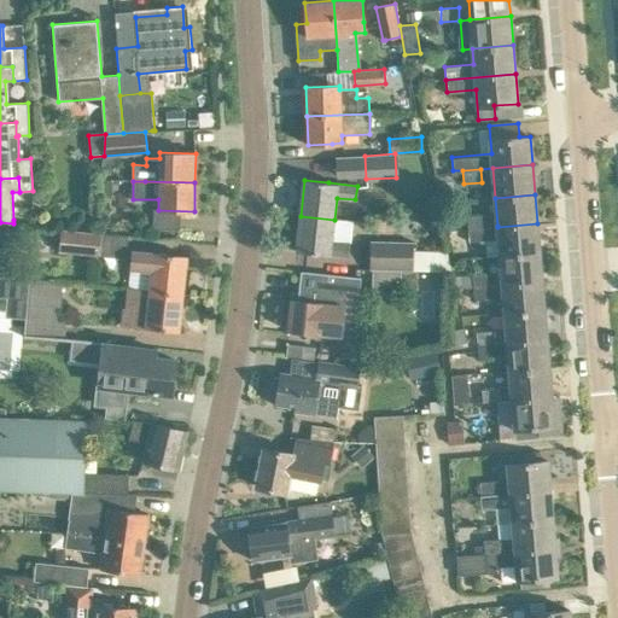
[(487,228),(487,227),(485,215),(467,216),(468,229),(487,228)]
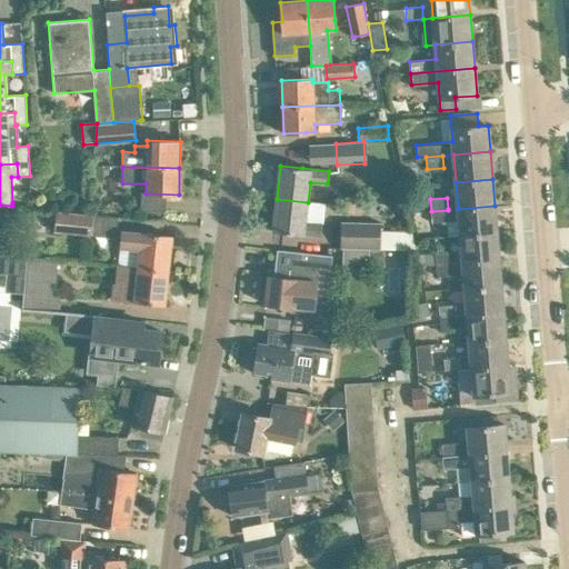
[(325,203),(308,202),(277,199),(273,231),(305,235),(321,236),(325,203)]
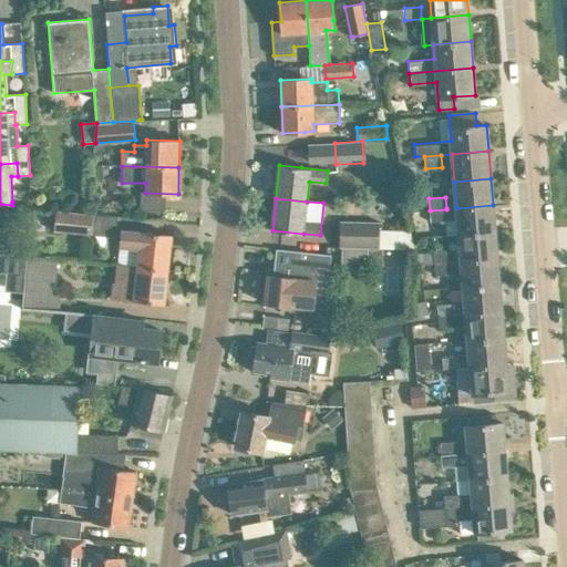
[(459,235),(495,232),(493,205),(456,208),(456,207),(446,208),(446,209),(430,210),(431,222),(457,219),(459,235)]
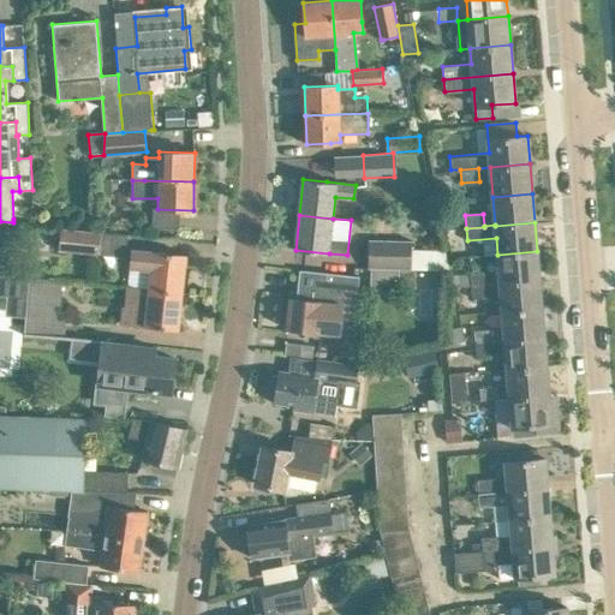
[(99,255),(101,232),(60,228),(59,251),(99,255)]
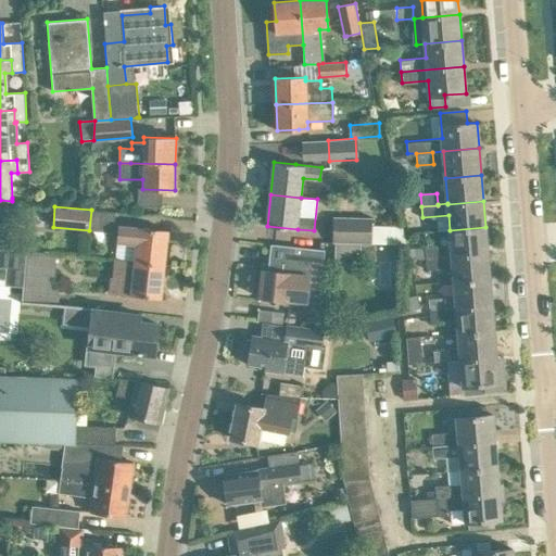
[(332,216),(332,242),(371,243),(371,217),(332,216)]
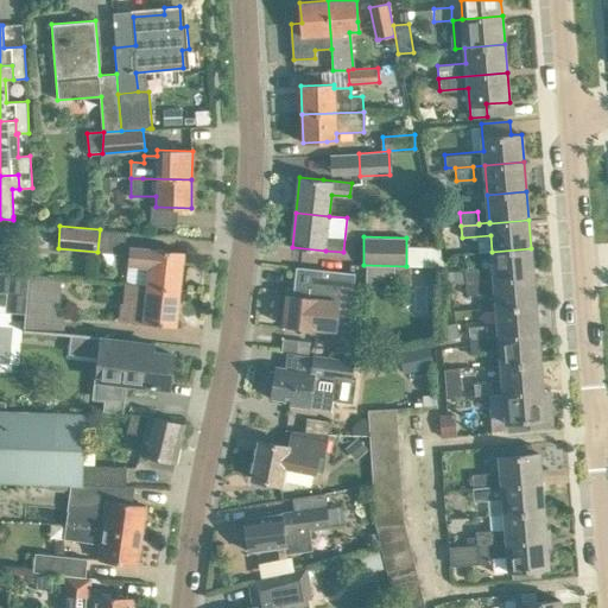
[(181,289),(184,252),(160,249),(151,248),(151,249),(131,248),(128,265),(149,267),(147,286),(181,289)]
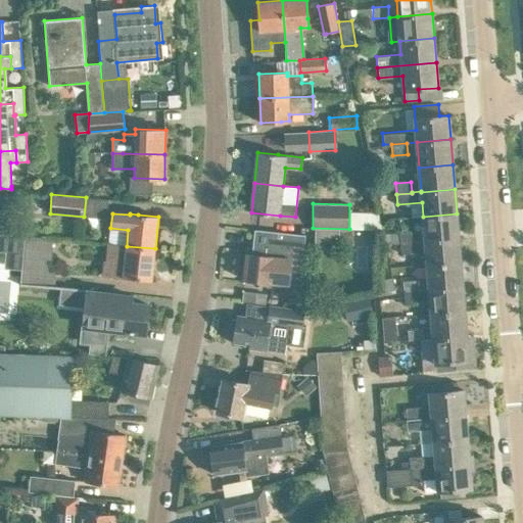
[(425,240),(459,238),(457,214),(423,217),(425,240)]
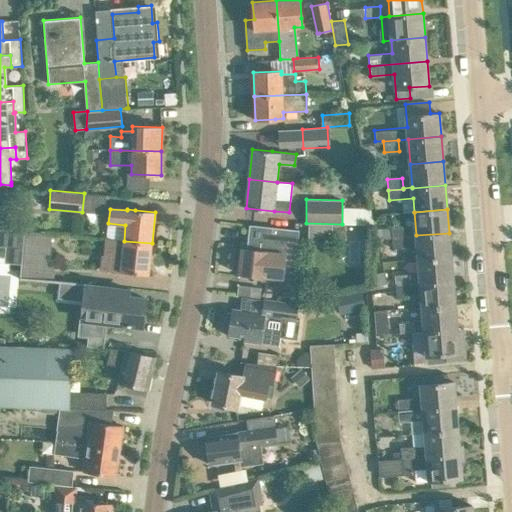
[(238,273),(258,276),(283,278),(284,264),(293,264),(294,254),(284,253),(285,245),(293,246),(295,229),(249,225),(247,249),(241,249),(238,273)]
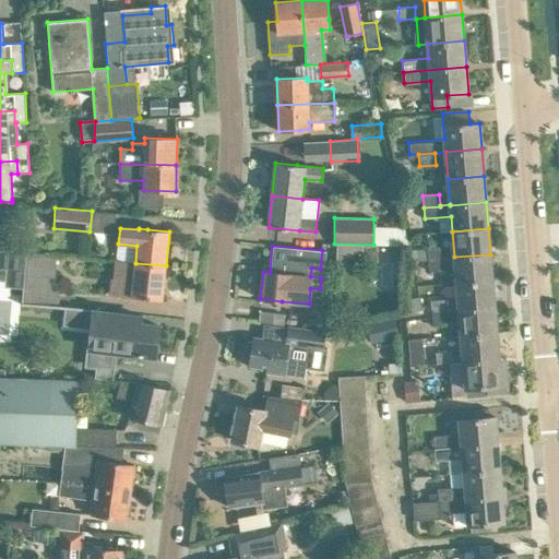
[(443,247),(427,249),(428,257),(428,260),(444,259),(444,258),(443,247)]
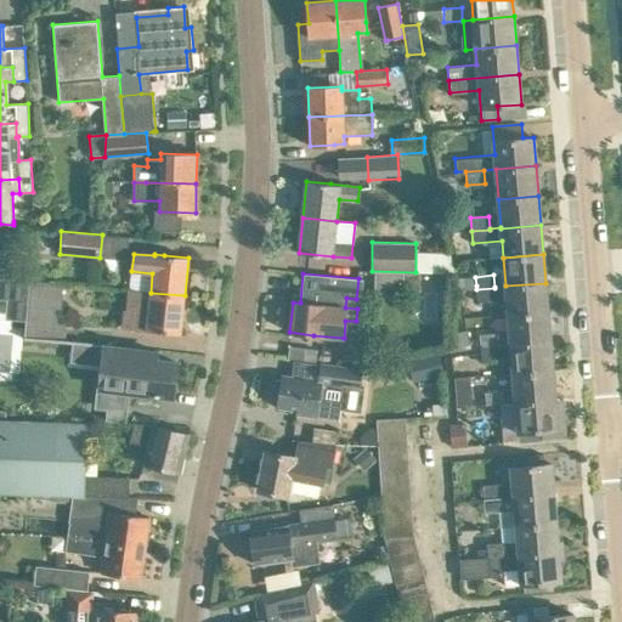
[(0,280),(0,300),(9,301),(28,304),(30,283),(0,280)]
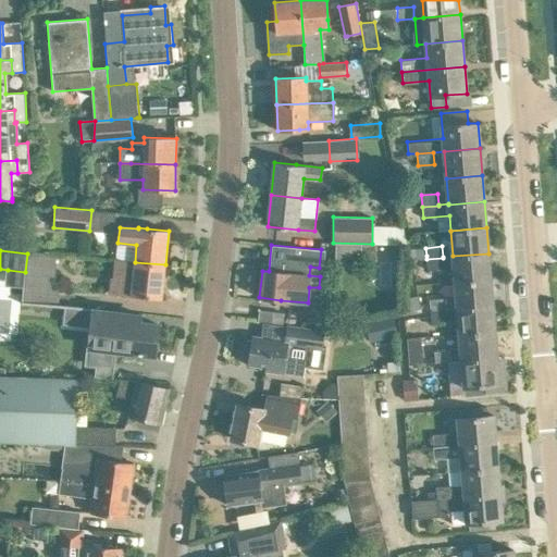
[(23,302),(59,305),(60,289),(52,288),(57,254),(27,250),(27,254),(25,272),(23,302)]
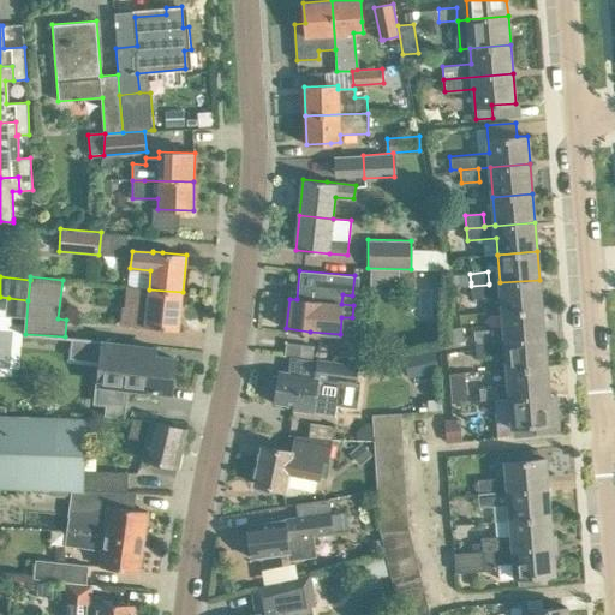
[(489,285),(471,286),(472,290),(472,293),(472,299),(501,297),(502,311),(542,309),(539,280),(500,282),(489,284),(489,285)]
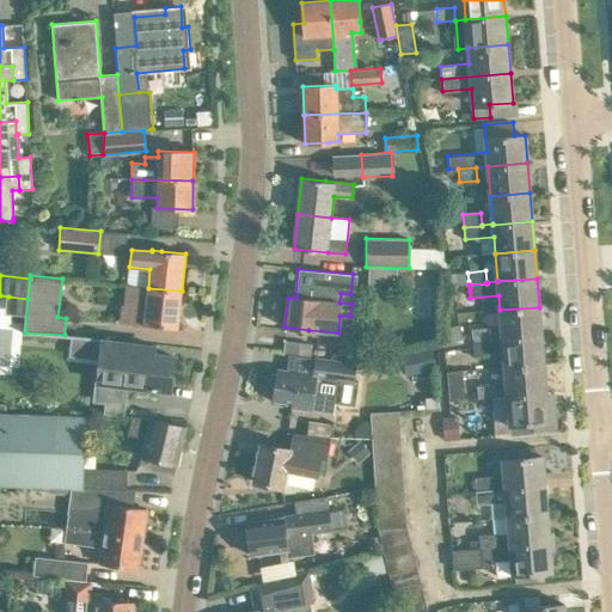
[(182,291),(148,288),(132,286),(128,310),(126,308),(124,322),(145,324),(145,325),(153,325),(177,329),(182,291)]
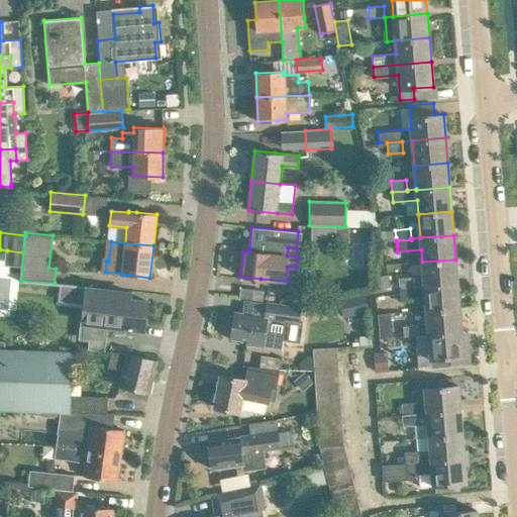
[(400,288),(457,283),(455,260),(422,262),(423,276),(399,278),(400,288)]
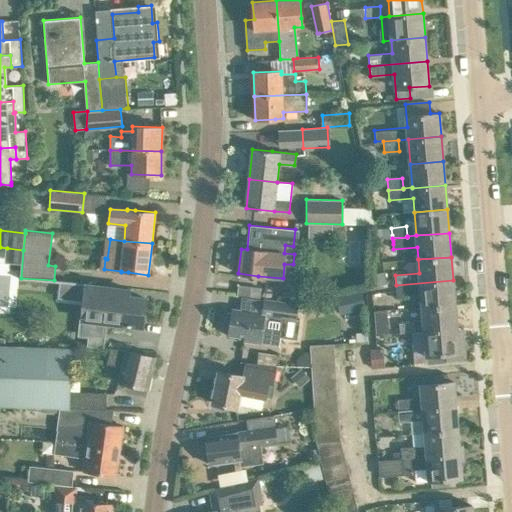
[(422,307),(455,304),(453,280),(396,285),(397,296),(421,294),(422,307)]
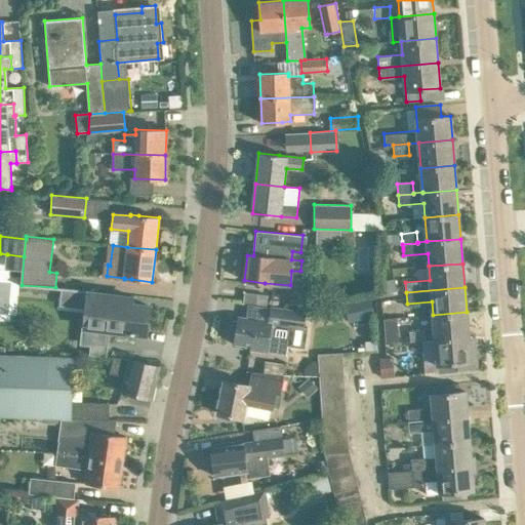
[(88,292),(84,328),(110,331),(147,335),(150,306),(132,304),(133,297),(88,292)]
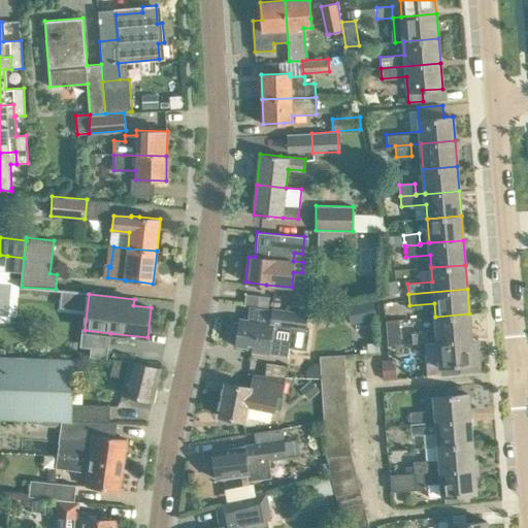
[(257,295),(245,294),(244,304),(256,305),(257,295)]
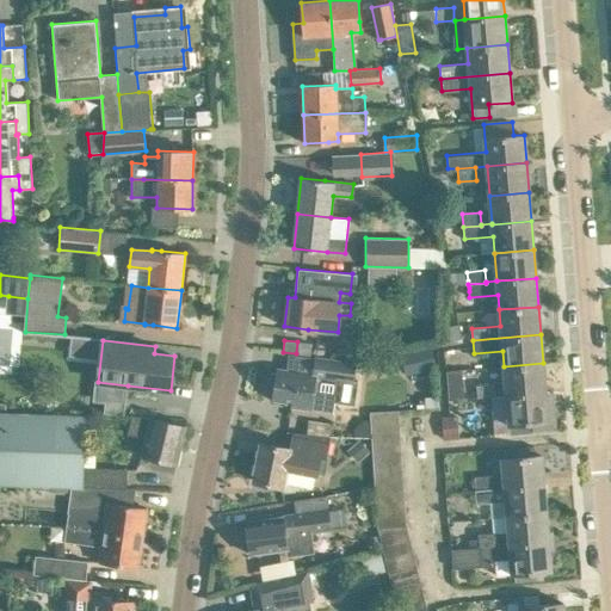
[(432,345),(401,352),(406,375),(437,369),(434,359),(433,353),(432,345)]
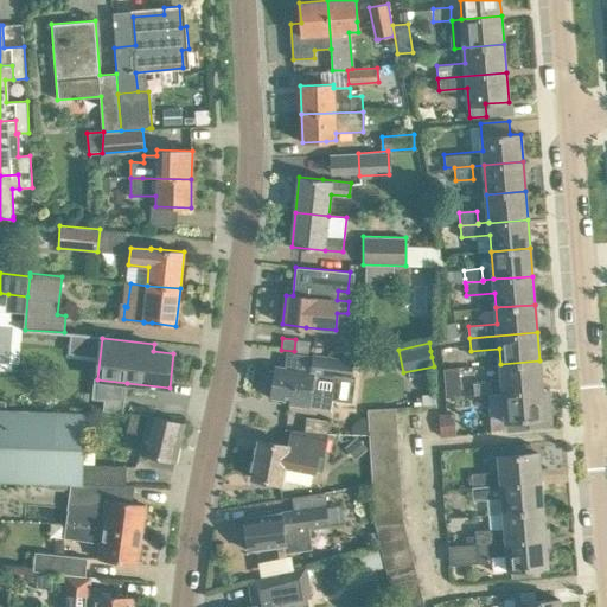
[(268,371),(267,382),(272,384),(269,397),(289,401),(289,404),(310,407),(310,406),(331,409),(336,378),(350,379),(353,358),(337,356),(313,353),(311,371),(283,368),(274,366),(274,370),(268,371)]
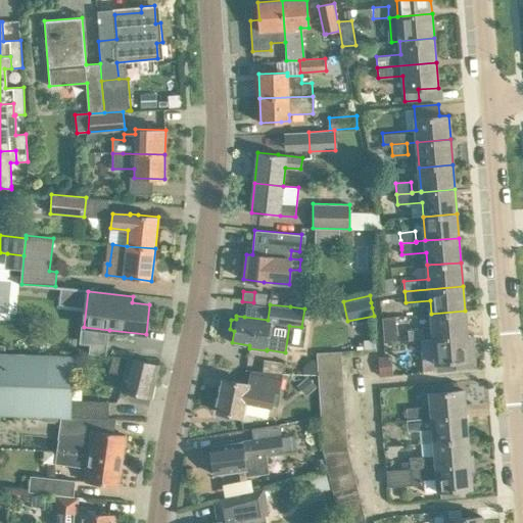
[(433,338),(467,335),(465,311),(431,314),(433,338)]
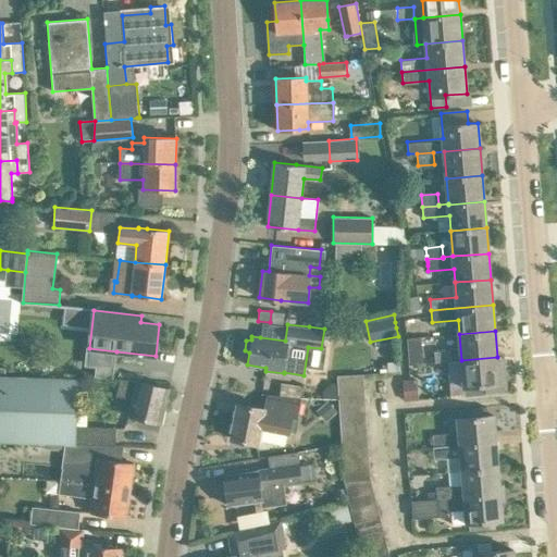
[(407,338),(409,364),(423,362),(421,337),(407,338)]
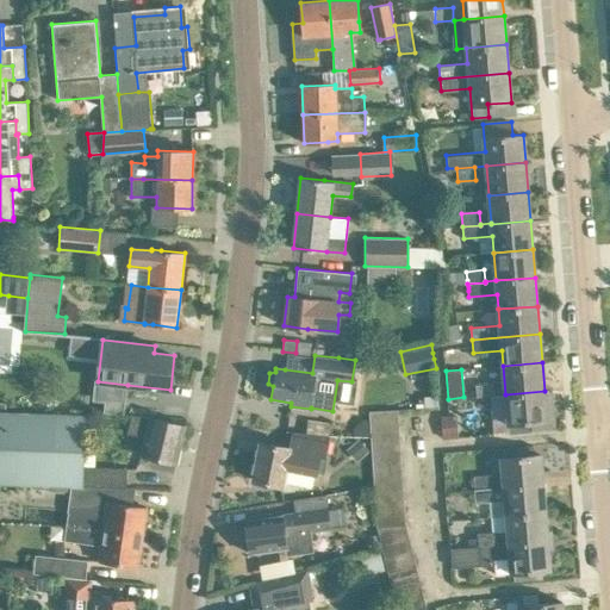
[(493,383),(475,385),(477,397),(495,396),(493,383)]
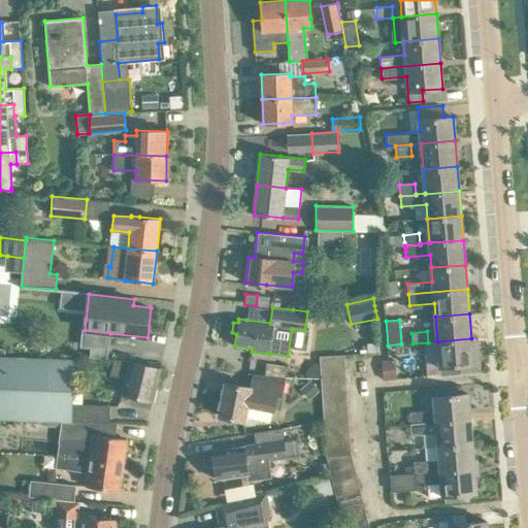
[(471,338),(437,341),(439,367),(440,373),(481,370),(479,343),(472,343),(471,338)]
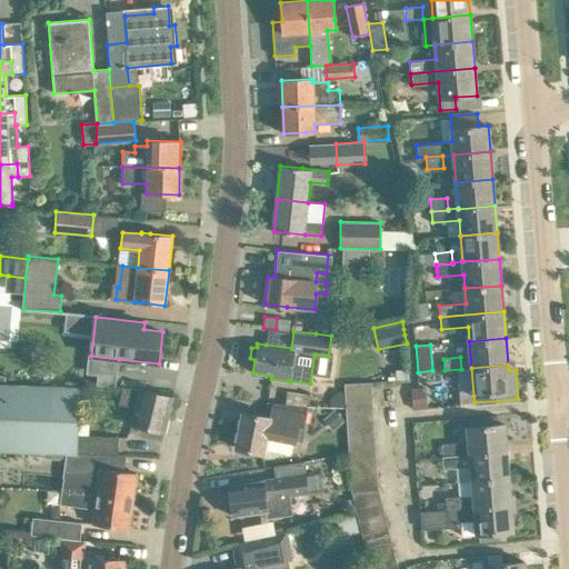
[(346,398),(372,396),(371,382),(345,383),(346,398)]
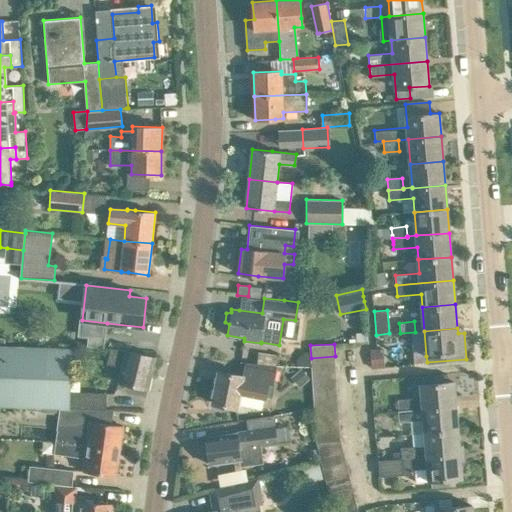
[(71,409),(70,391),(70,348),(0,345),(0,406),(60,409),(71,409)]
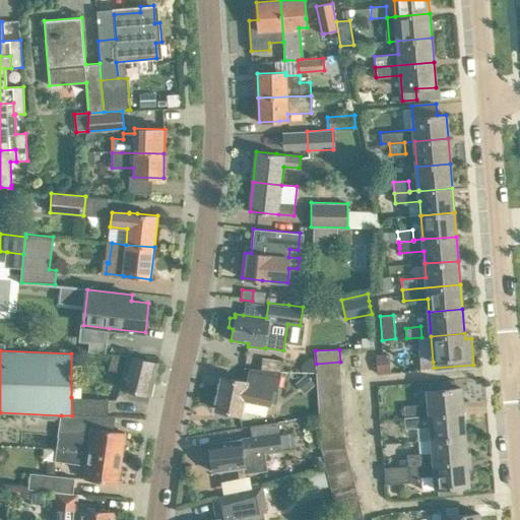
[(377,355),(376,355),(378,374),(380,374),(391,373),(389,353),(384,354),(377,355)]
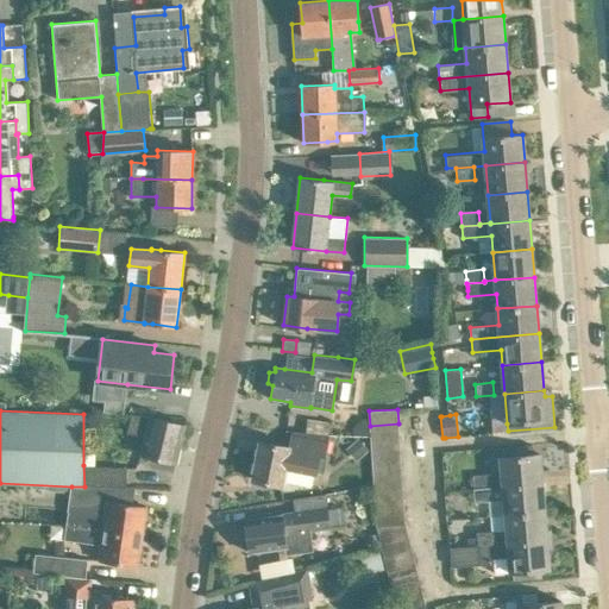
[(140,454),(154,457),(176,463),(184,425),(150,416),(132,415),(129,432),(145,437),(140,454)]
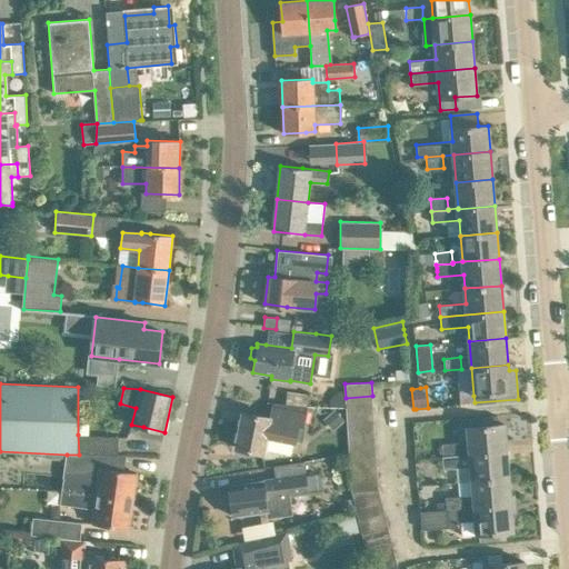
[(346,411),(373,409),(372,396),(346,398),(346,411)]
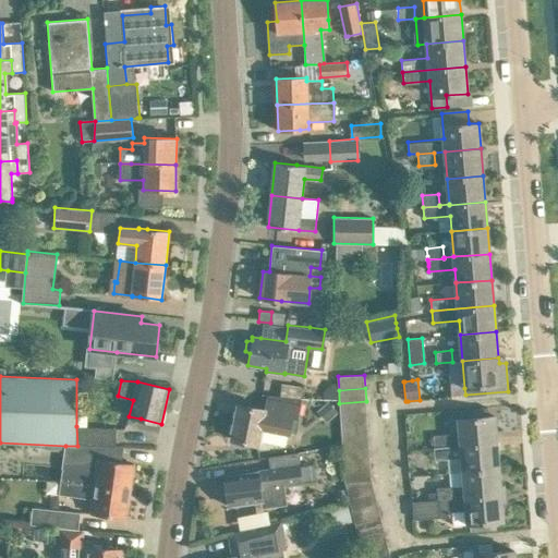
[(231,439),(253,444),(258,444),(262,427),(290,434),(293,417),(298,419),(302,399),(268,396),(265,410),(239,404),(231,439)]
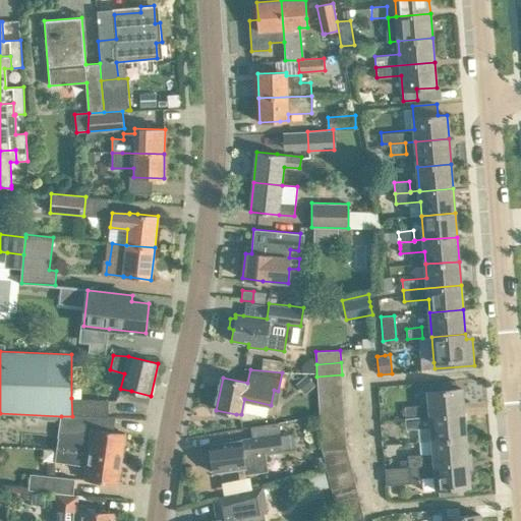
[(306,374),(296,384),(305,395),(315,385),(306,374)]
